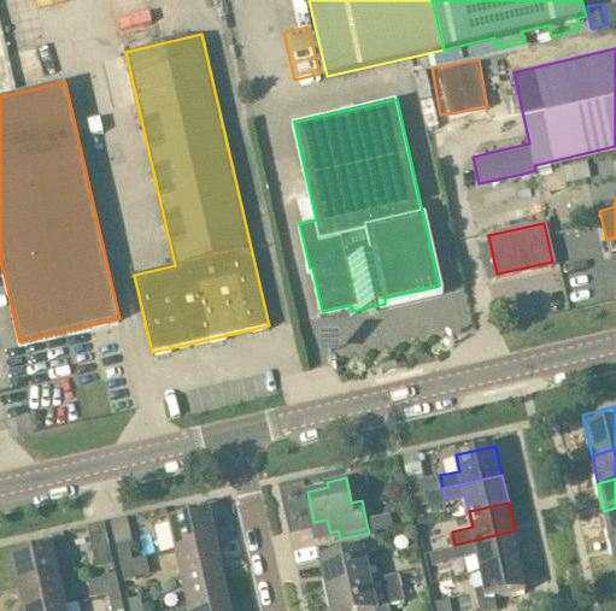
[(611,539),(615,538),(615,507),(604,511),(611,539)]
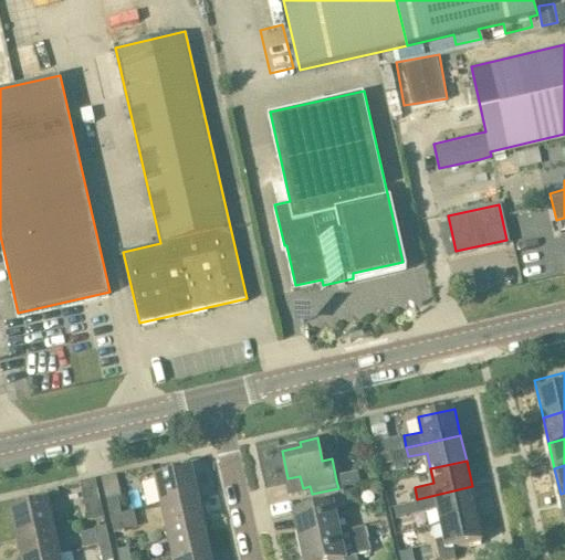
[(163,500),(199,493),(194,466),(157,474),(163,500)]
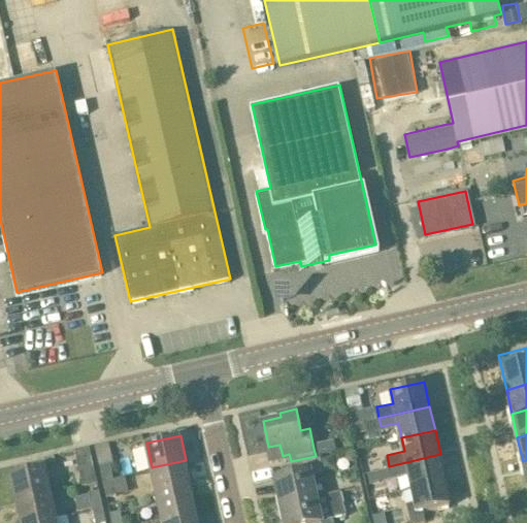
[(280,502),(328,492),(325,479),(313,482),(310,472),(324,470),(336,467),(333,452),(316,456),(291,461),(293,472),(275,476),(278,491),(276,491),(280,502)]
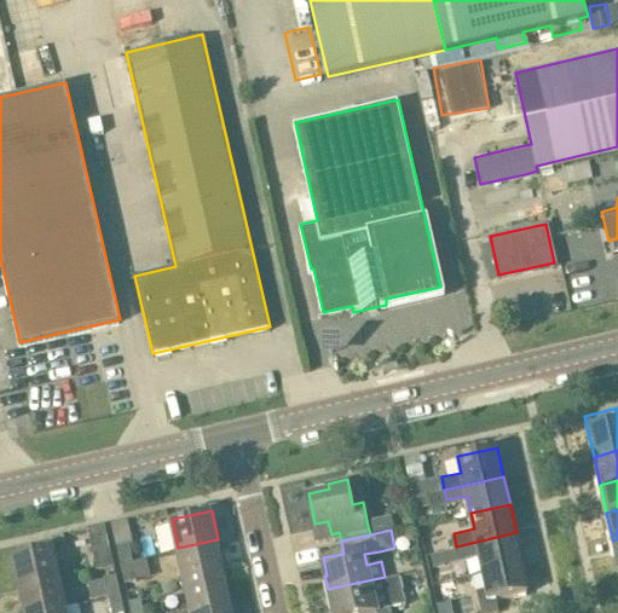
[(484,570),(523,561),(517,532),(456,547),(458,557),(479,553),(484,570)]
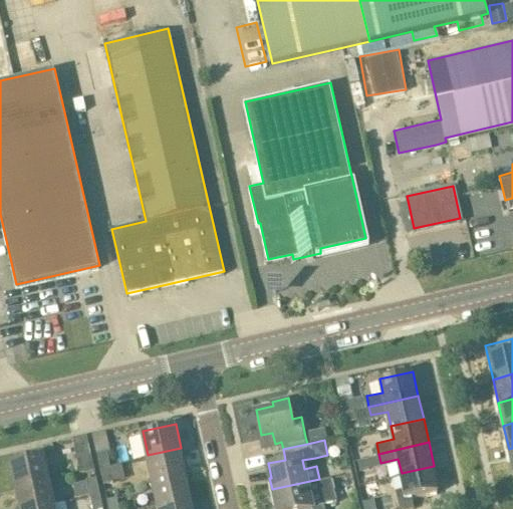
[(100,465),(110,463),(107,447),(97,450),(100,465)]
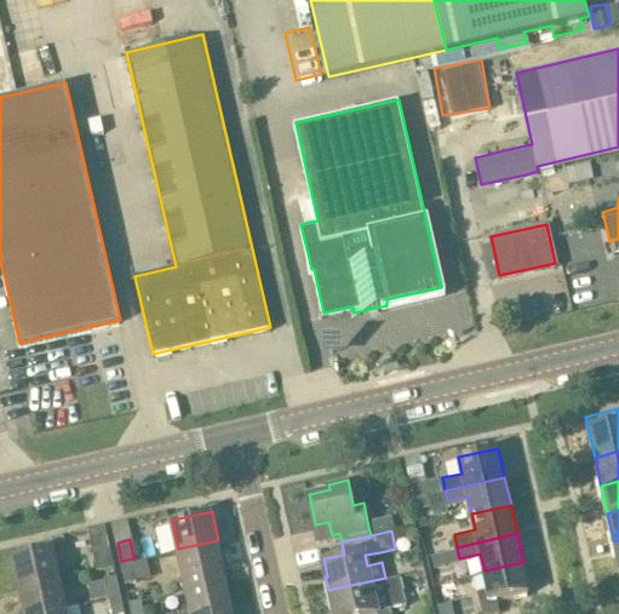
[(184,577),(224,568),(218,540),(178,549),(184,577)]
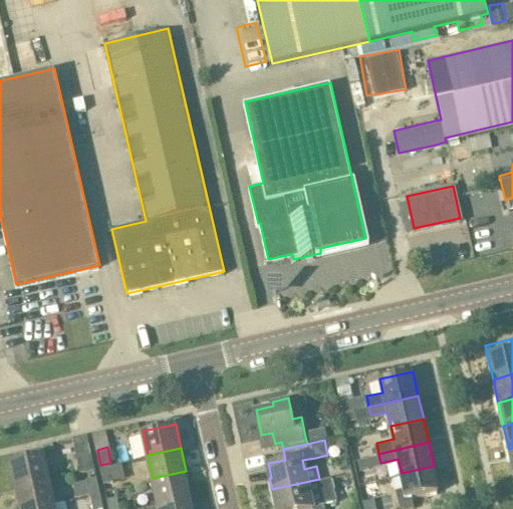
[(85,469),(95,467),(92,452),(81,454),(85,469)]
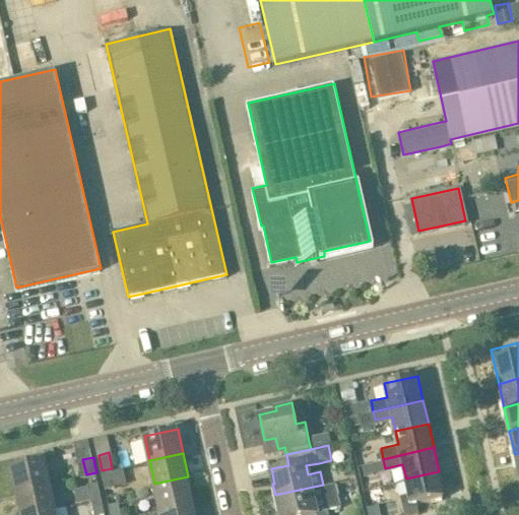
[(16,490),(50,483),(44,458),(10,465),(16,490)]
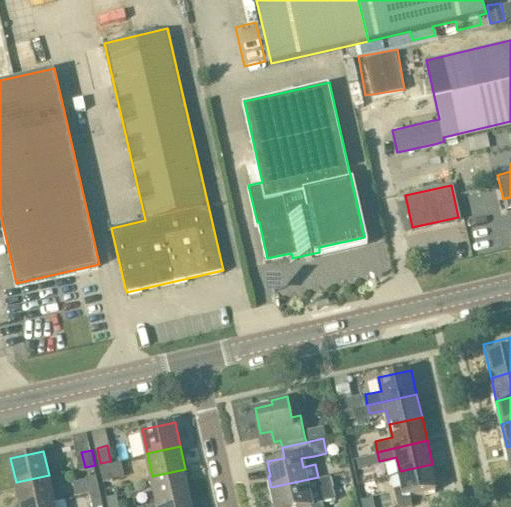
[(110,461),(100,463),(104,478),(114,476),(110,461)]
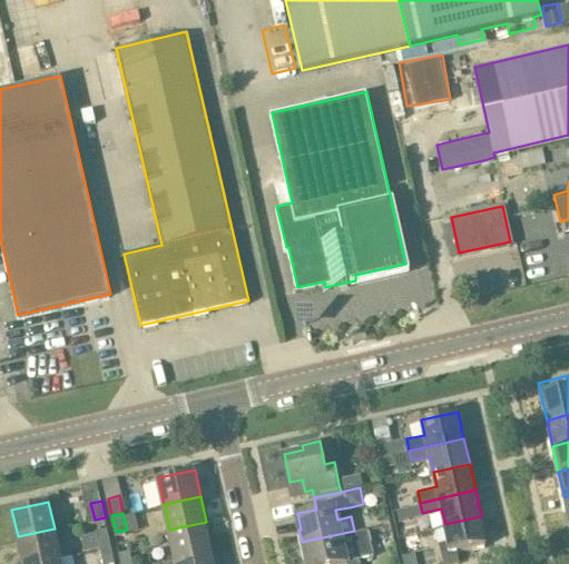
[(481,516),(445,524),(448,538),(441,541),(445,563),(460,560),(458,550),(488,543),(481,516)]
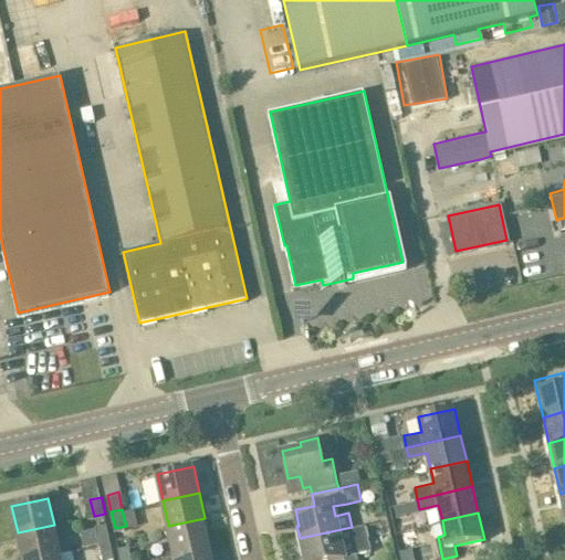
[(174,552),(210,543),(205,518),(168,526),(174,552)]
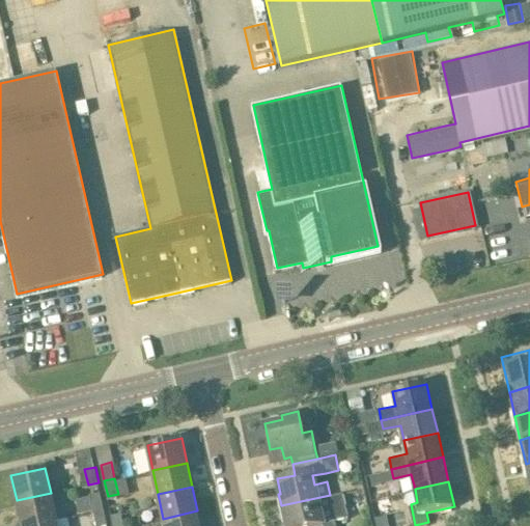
[(93,508),(104,506),(101,490),(90,492),(93,508)]
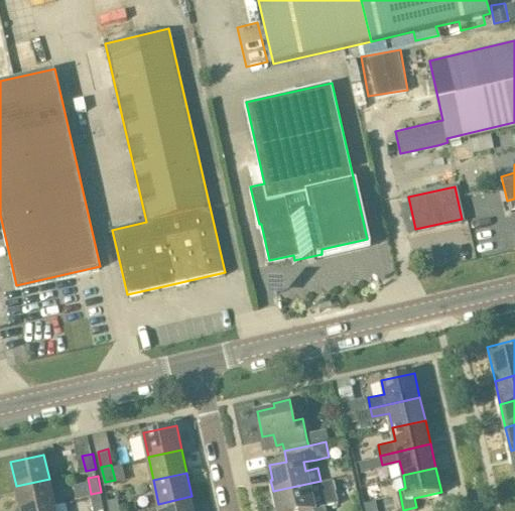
[(320,481),(273,491),(275,503),(277,502),(279,510),(327,510),(326,505),(339,502),(334,478),(322,481),(320,481)]
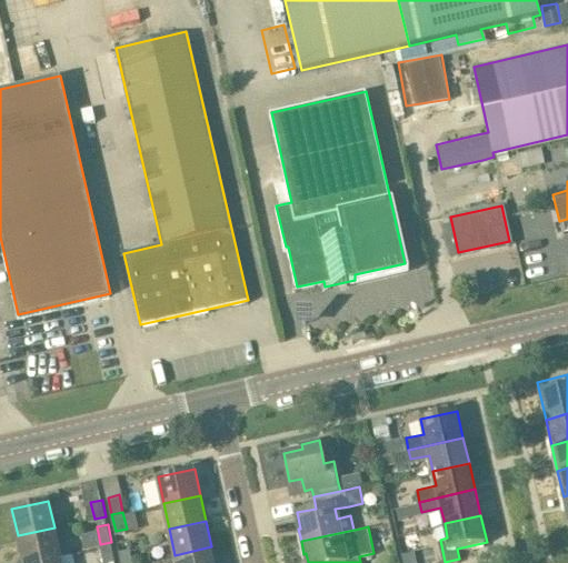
[(23,562),(60,553),(55,528),(18,535),(23,562)]
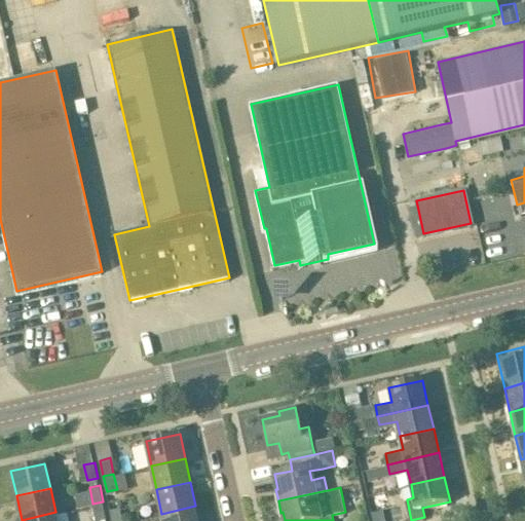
[(103,501),(92,504),(96,519),(106,517),(103,501)]
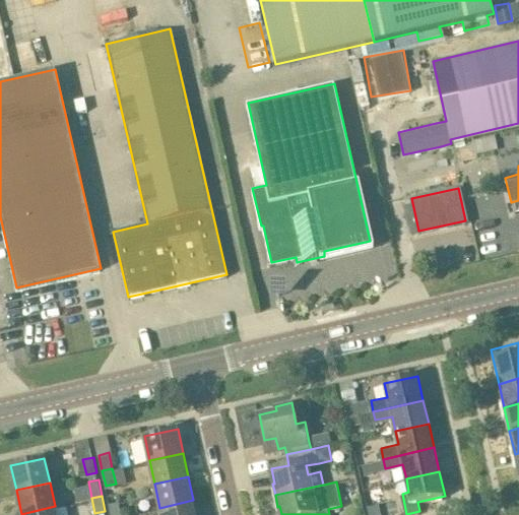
[(112,514),(122,514),(119,500),(109,502),(112,514)]
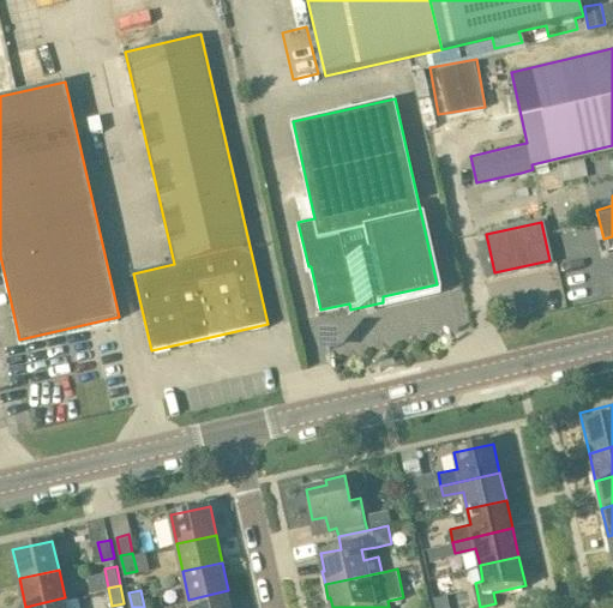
[(190,607),(232,607),(228,590),(188,600),(190,607)]
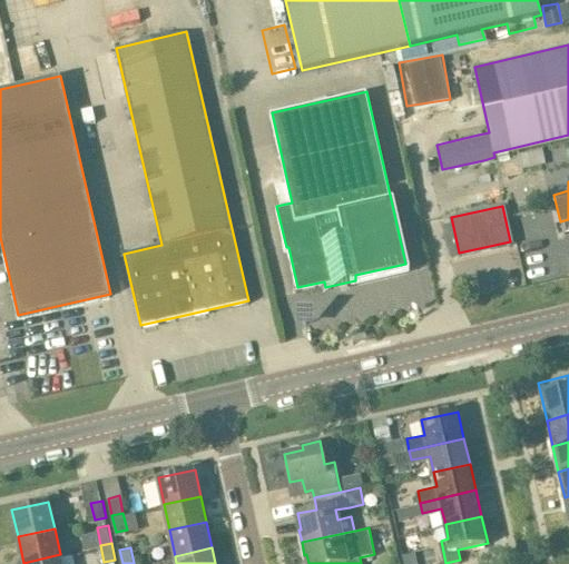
[(23,563),(61,563),(60,554),(23,563)]
